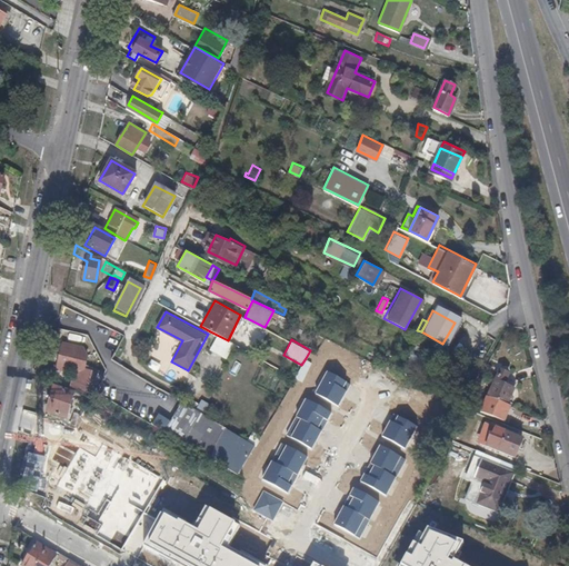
[(86,366),(88,356),(82,355),(83,348),(65,344),(59,370),(80,376),(78,386),(88,389),(93,368),(86,366)]
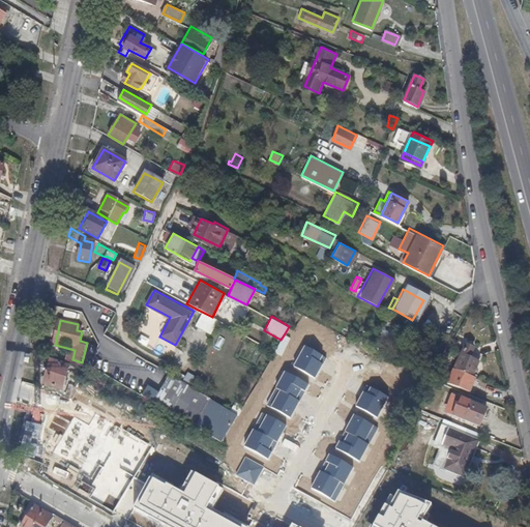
[(274,351),(282,355),(292,337),(285,333),(281,340),(274,351)]
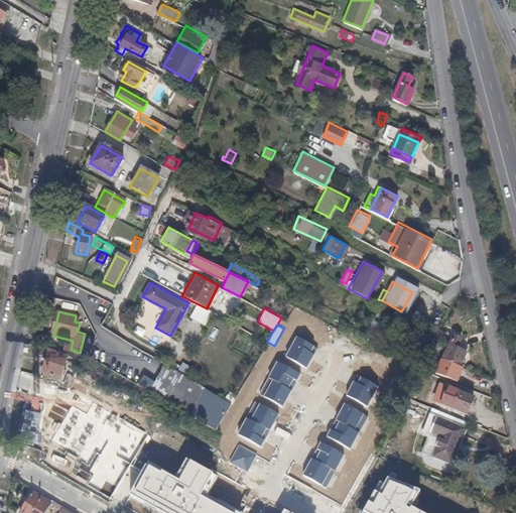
[(454,331),(452,336),(462,340),(464,336),(454,331)]
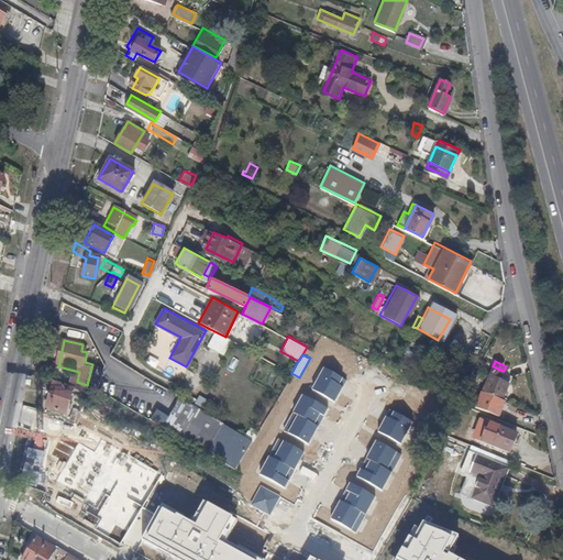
[(324,366),(313,387),(335,399),(346,379),(324,366)]
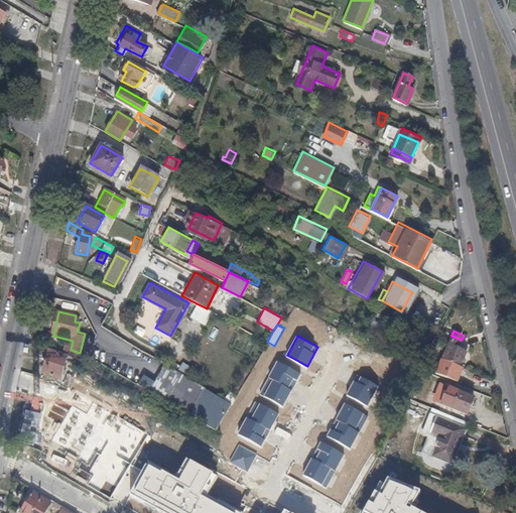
[(452,336),(441,356),(443,357),(462,364),(469,350),(460,345),(462,340),(452,336)]
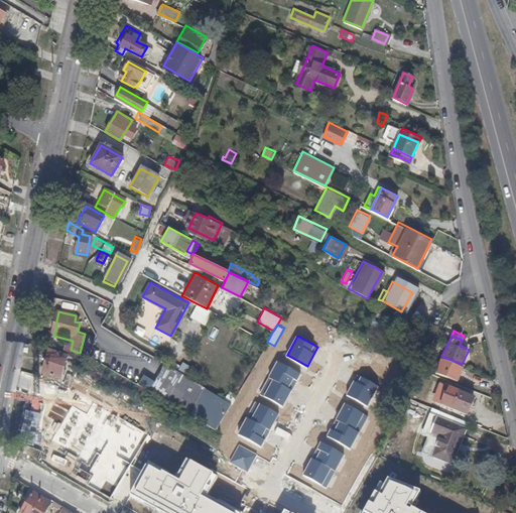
[(61,379),(69,355),(50,350),(42,373),(61,379)]
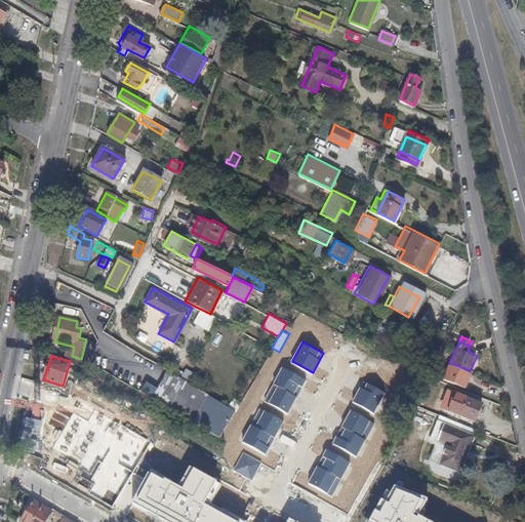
[(467,387),(473,371),(470,370),(451,363),(445,377),(467,387)]
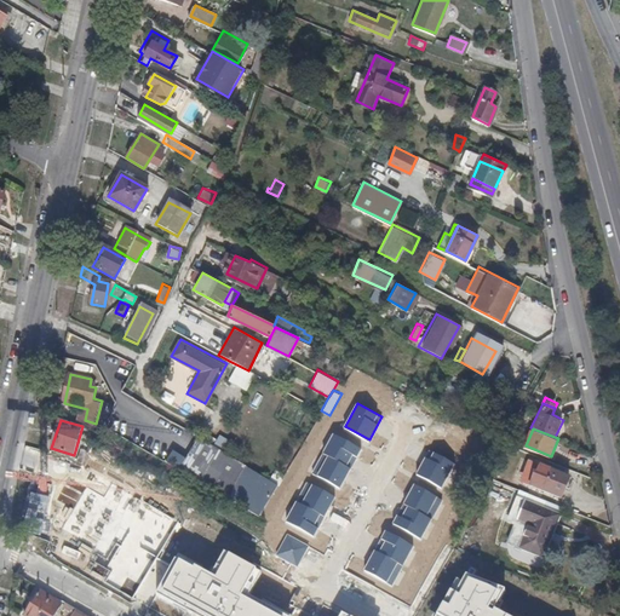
[(213,443),(223,447),(227,437),(218,432),(213,443)]
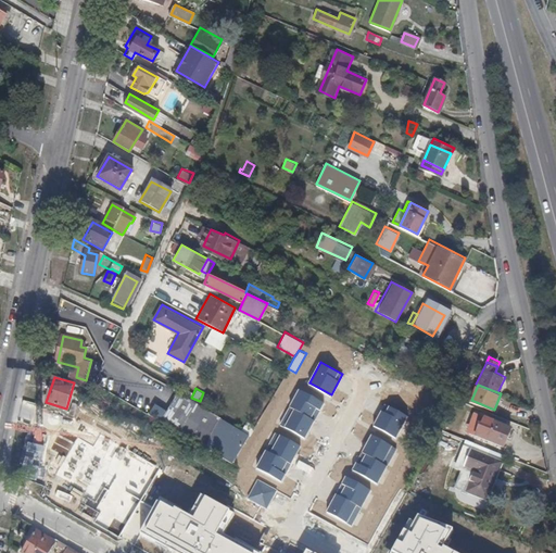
[(299,388),(289,405),(315,419),(324,402),(299,388)]
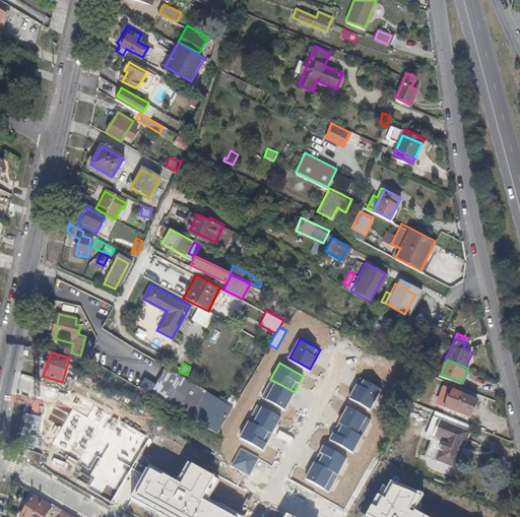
[(167,367),(150,394),(218,434),(226,419),(234,406),(167,367)]
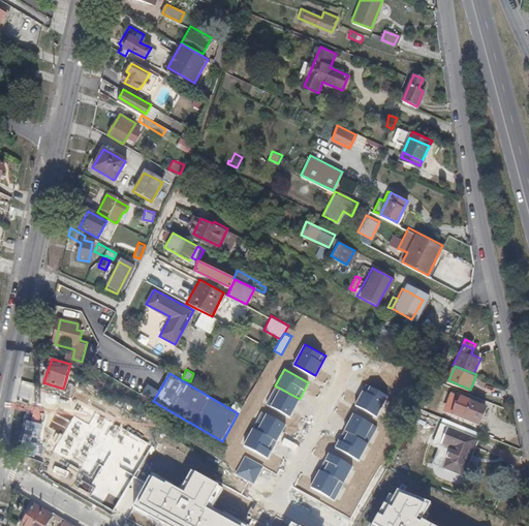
[(367,381),(355,403),(378,415),(390,394),(367,381)]
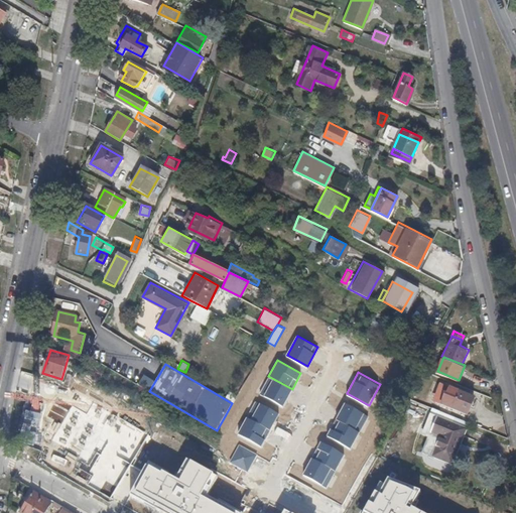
[(148,388),(152,379),(141,374),(137,382),(148,388)]
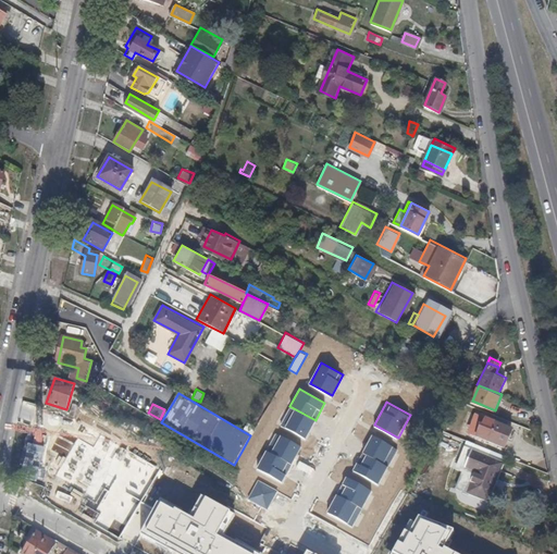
[(289,406),(281,423),(306,438),(314,420),(289,406)]
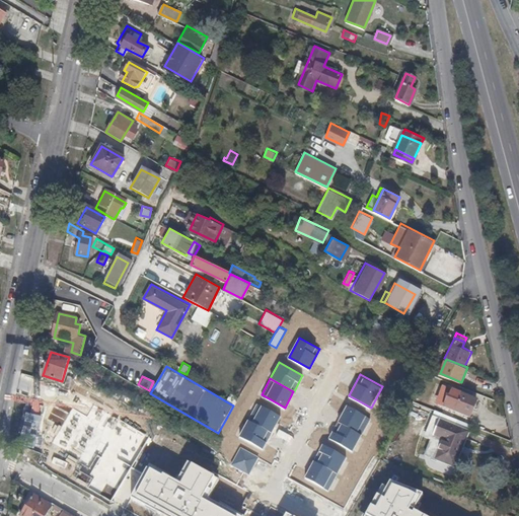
[(476,398),(454,389),(451,395),(449,394),(445,406),(469,416),(476,398)]
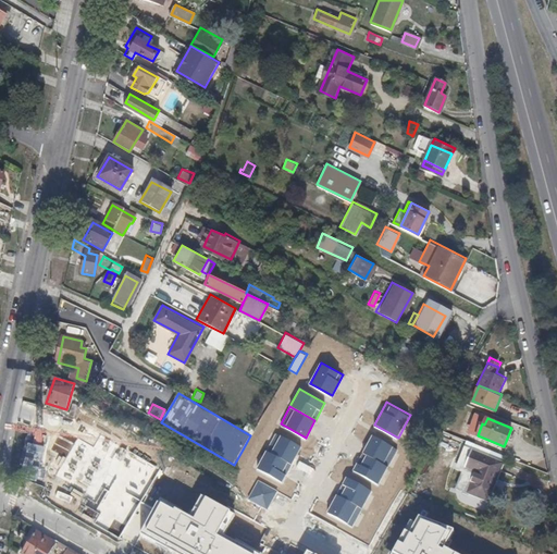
[(49,495),(120,536),(140,499),(160,466),(101,432),(94,443),(79,435),(49,495)]
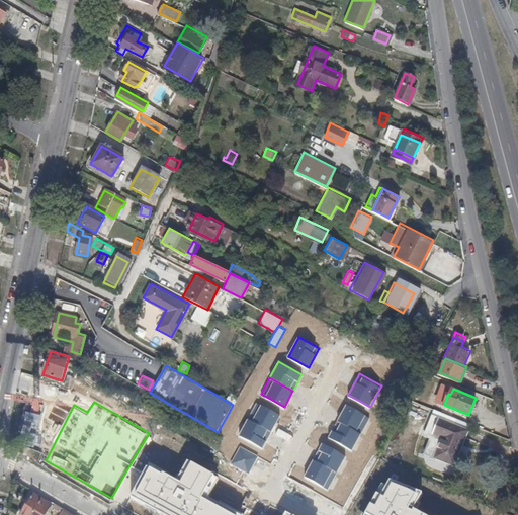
[(256,403),(248,418),(271,431),(280,415),(256,403)]
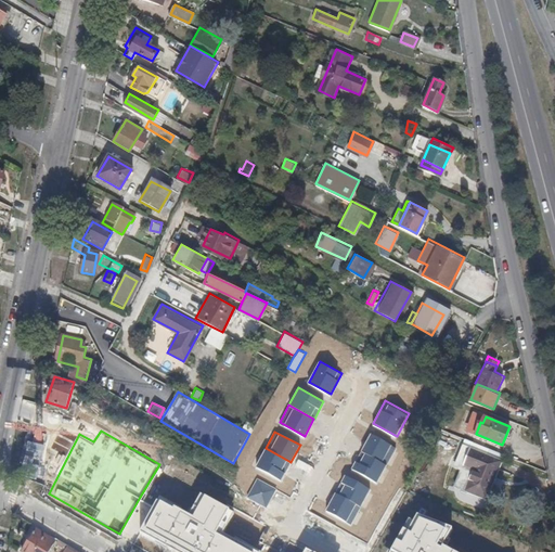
[(371,433),(361,450),(387,463),(396,446),(371,433)]
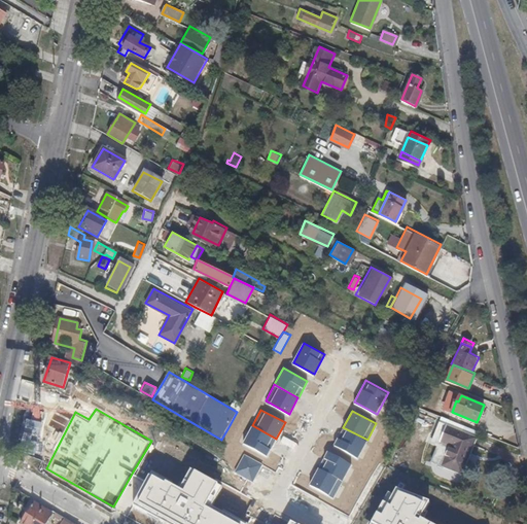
[(477,435),(448,424),(442,439),(451,443),(443,462),(462,470),(477,435)]
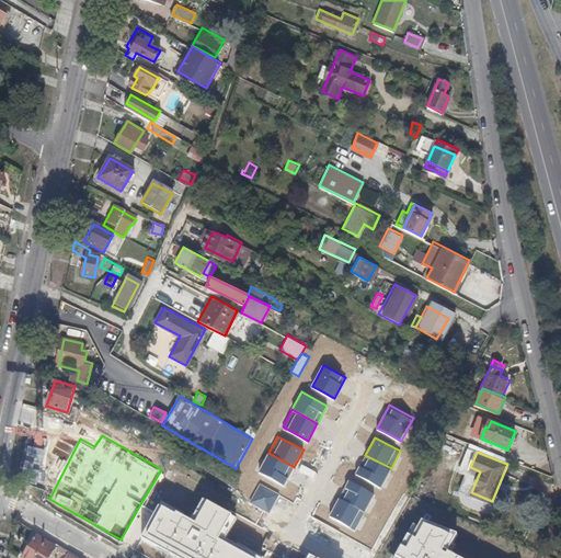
[(268,453),(259,470),(285,485),(294,467),(268,453)]
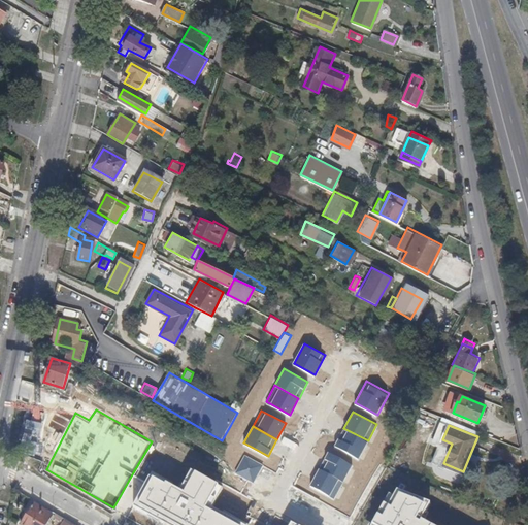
[(343,428),(335,445),(359,457),(368,440),(343,428)]
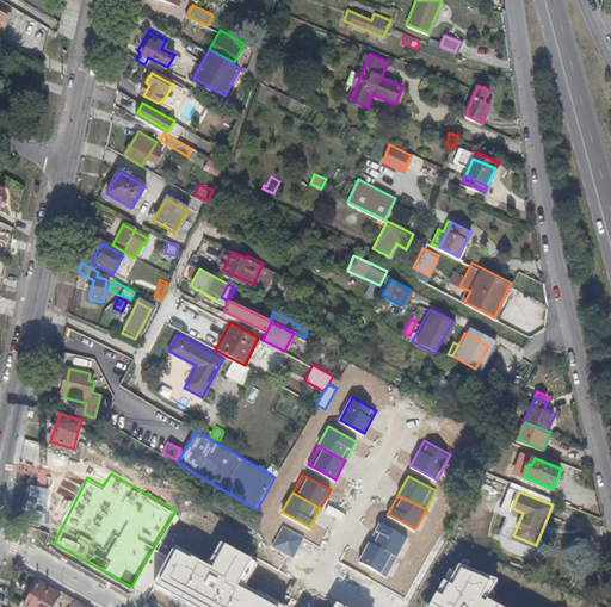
[(380,521),(370,540),(397,555),(407,536),(380,521)]
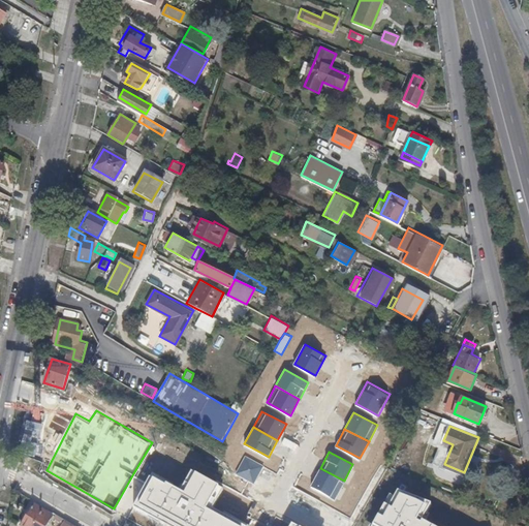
[(245,455),(236,471),(249,480),(253,482),(263,464),(245,455)]
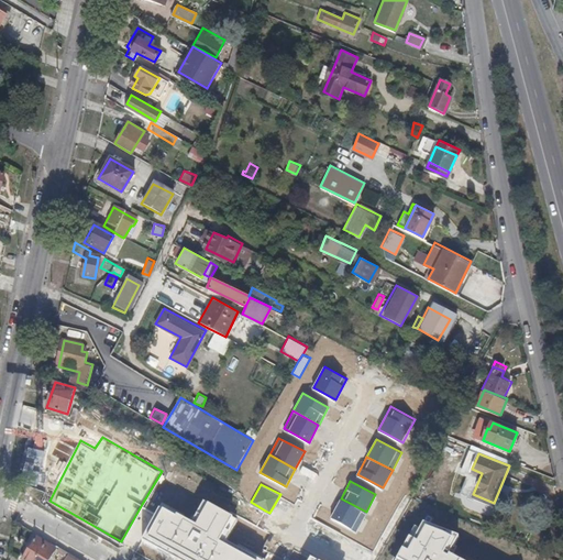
[(340,498),(331,516),(356,529),(366,512),(340,498)]
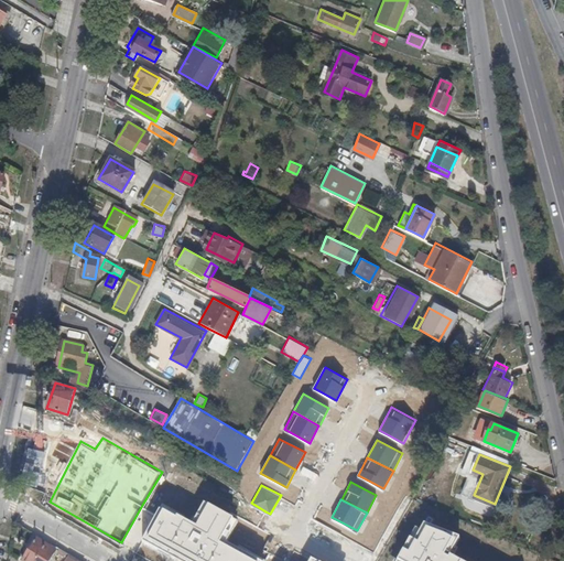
[(238,519),(204,502),(193,522),(161,505),(156,513),(141,538),(165,551),(182,560),(259,560),(226,542),(238,519)]
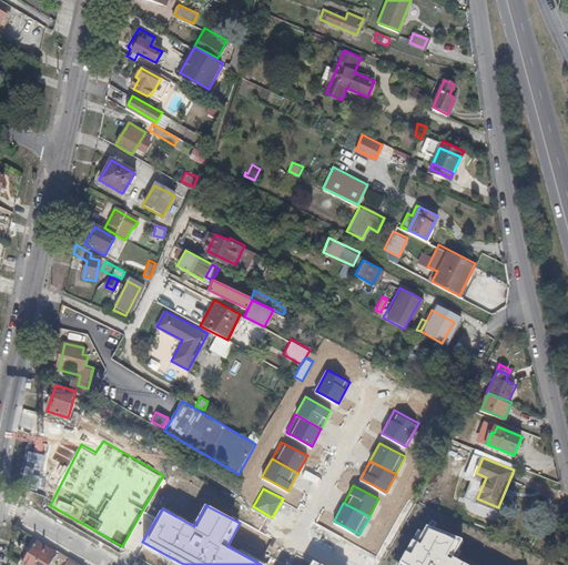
[(468,564),(450,555),(460,537),(426,525),(424,531),(419,528),(397,564),(468,564)]
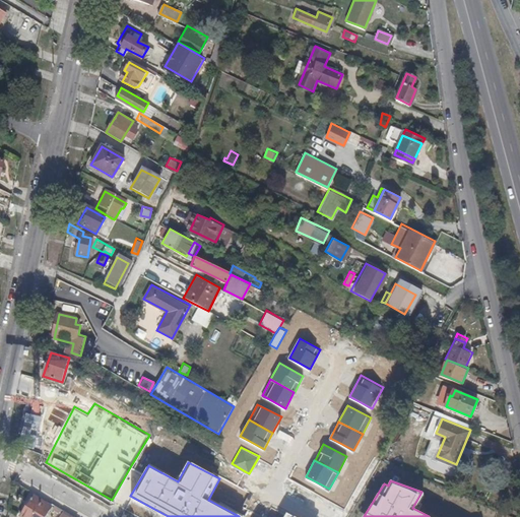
[(42,516),(50,505),(31,494),(19,515),(22,516),(42,516)]
